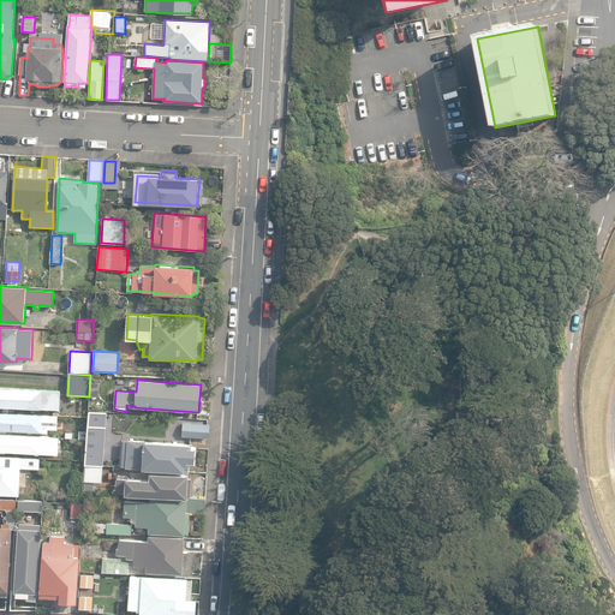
[(99,396),(100,381),(90,381),(90,396),(99,396)]
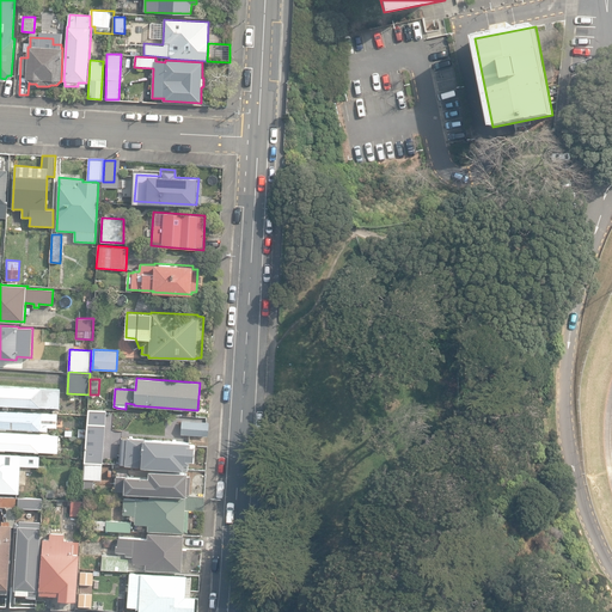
[(40,404),(59,405),(59,386),(40,386),(40,385),(0,383),(0,402),(40,404)]
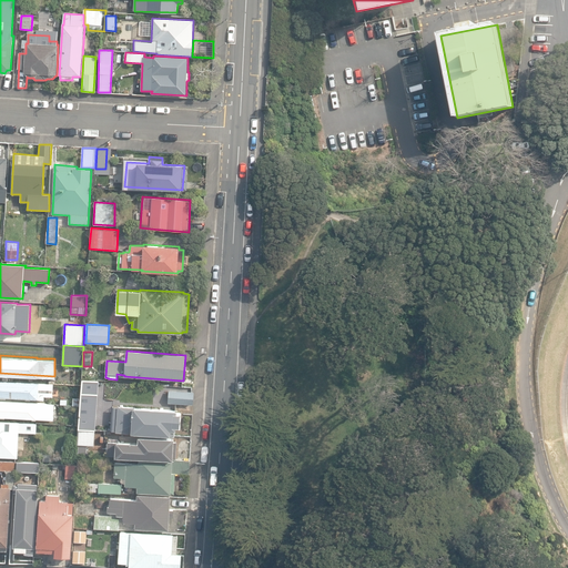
[(95,429),(99,381),(82,379),(79,428),(95,429)]
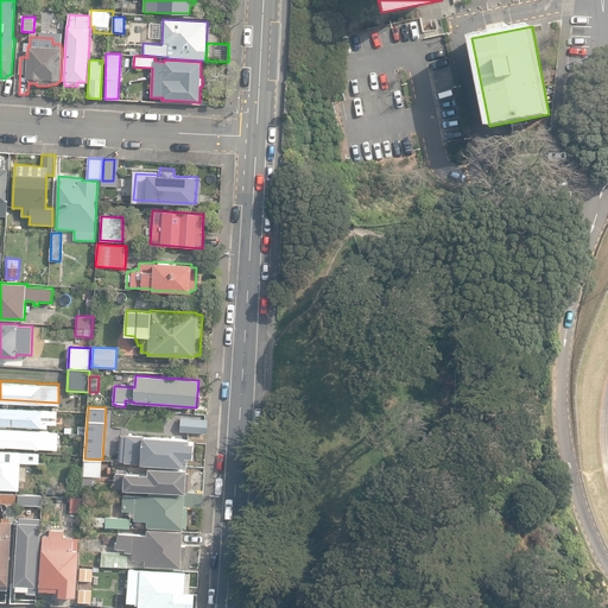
[(0,425),(48,429),(48,425),(56,425),(57,411),(0,407),(0,425)]
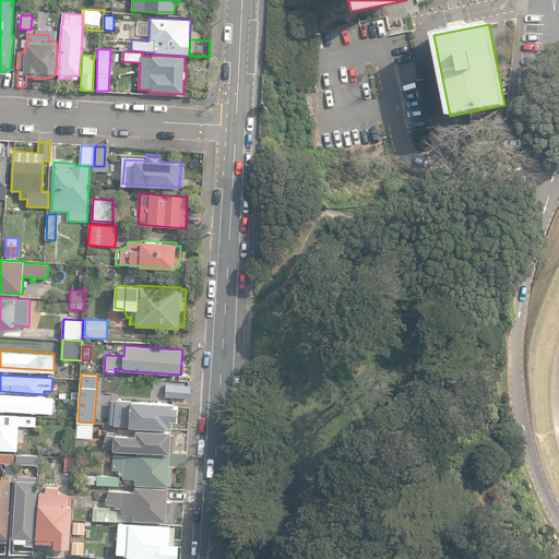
[(166,396),(190,397),(191,385),(166,383),(166,396)]
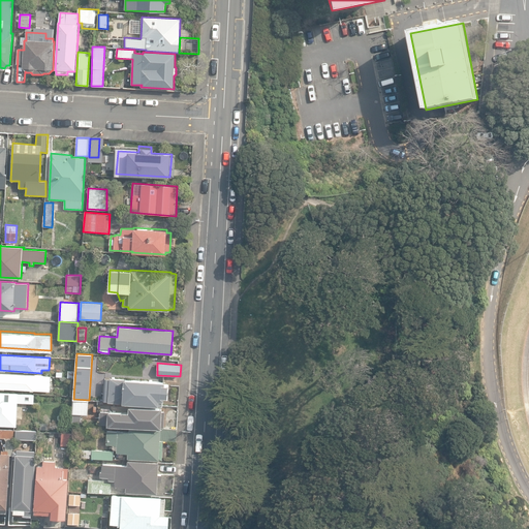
[(0,387),(50,391),(51,375),(0,372),(0,387)]
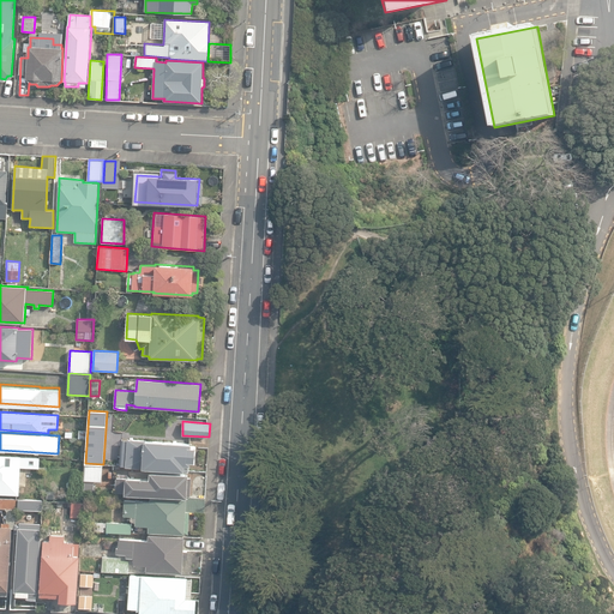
[(126,467),(188,470),(188,464),(190,464),(191,461),(194,461),(196,446),(191,445),(191,443),(122,439),(121,464),(126,465),(126,467)]
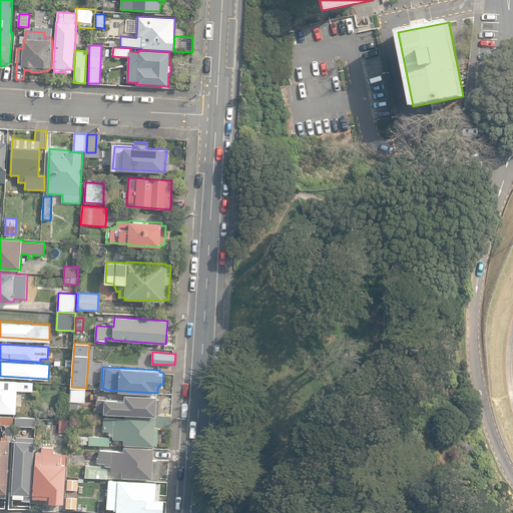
[(0,410),(15,411),(16,389),(32,390),(32,381),(17,380),(17,379),(0,378),(0,410)]
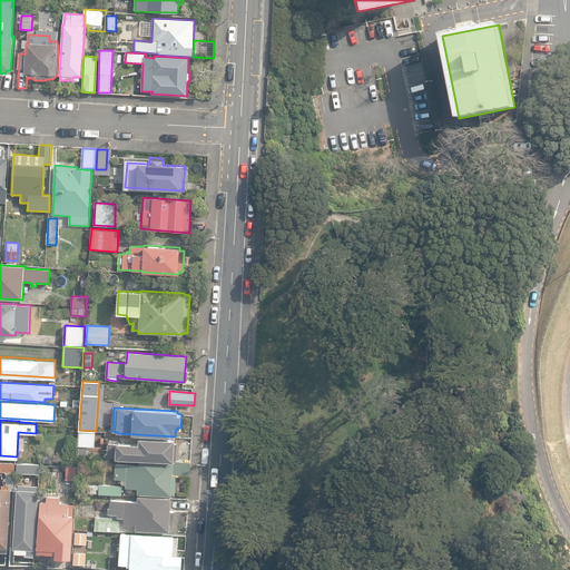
[(77,455),(87,455),(88,448),(95,448),(96,432),(78,431),(77,455)]
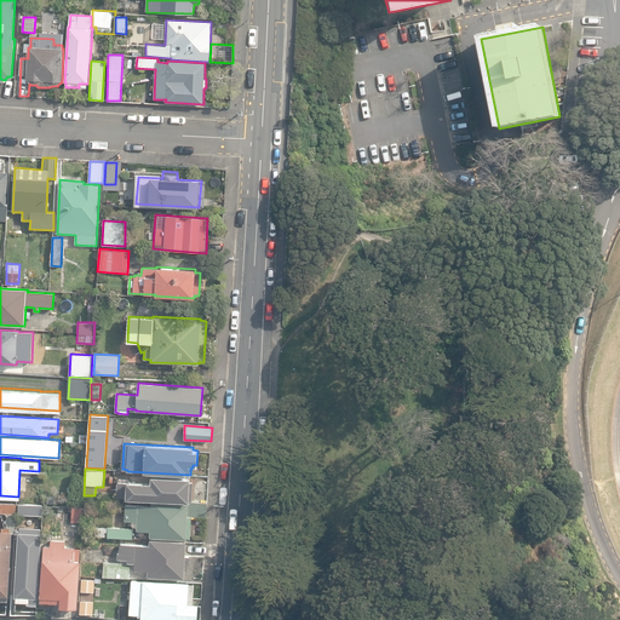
[(126,495),(191,499),(193,481),(189,481),(189,476),(150,475),(150,481),(127,480),(127,481),(118,481),(116,494),(126,494),(126,495)]
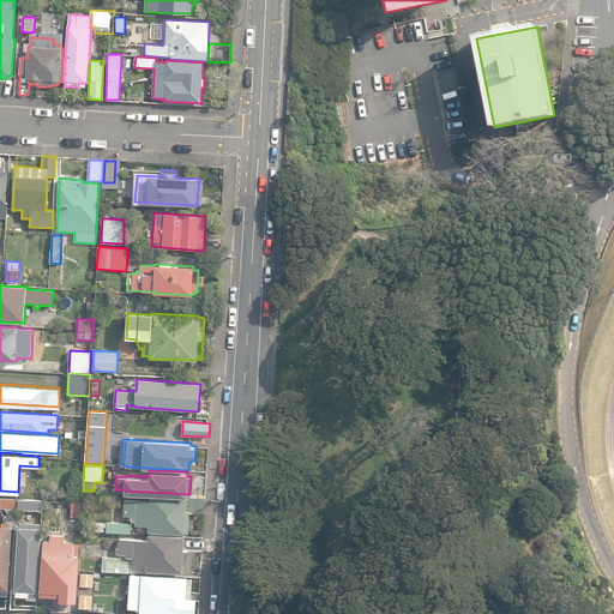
[(148,530),(184,533),(185,510),(203,510),(203,498),(149,494),(149,499),(124,498),(122,515),(130,516),(130,519),(134,519),(134,524),(148,525),(148,530)]
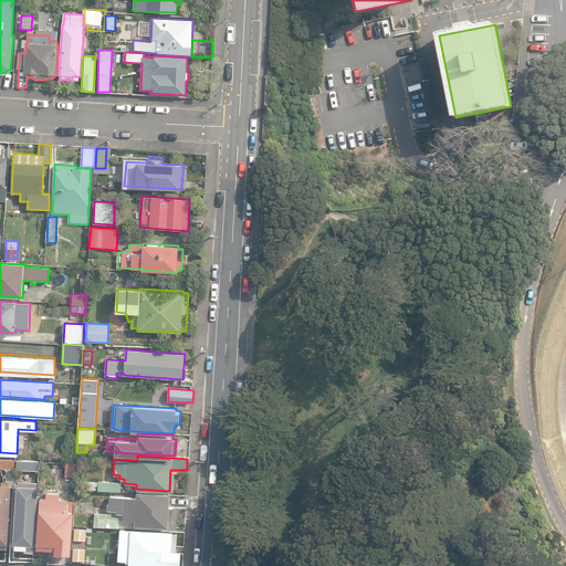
[(12,491),(16,491),(16,482),(13,482),(14,458),(0,457),(0,467),(4,468),(4,480),(1,480),(1,485),(10,486),(13,486),(12,491)]
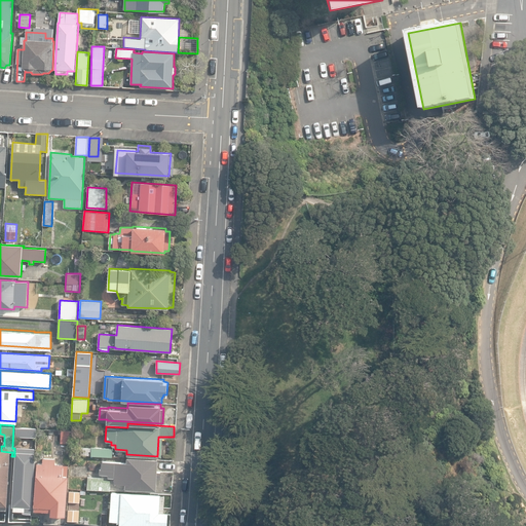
[(15,436),(37,437),(37,427),(15,426),(15,436)]
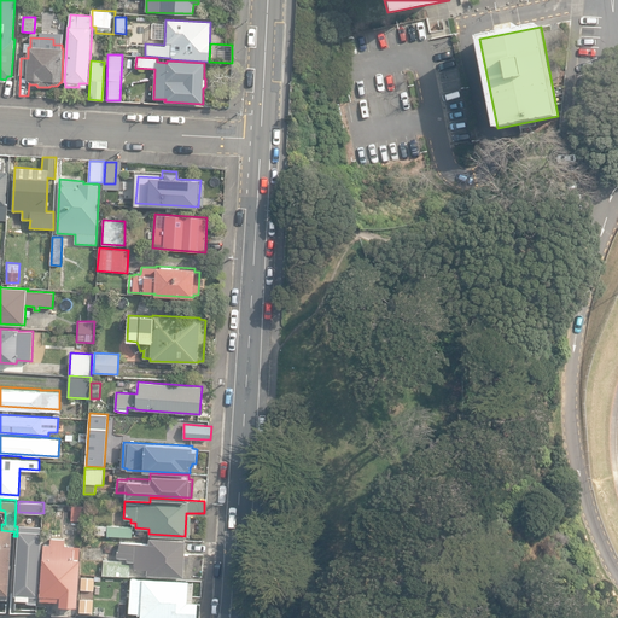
[(71,518),(81,519),(81,503),(71,503),(71,518)]
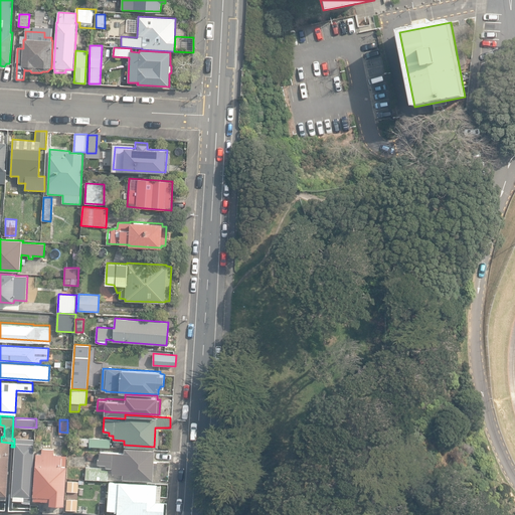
[(88,446),(89,438),(77,437),(76,445),(88,446)]
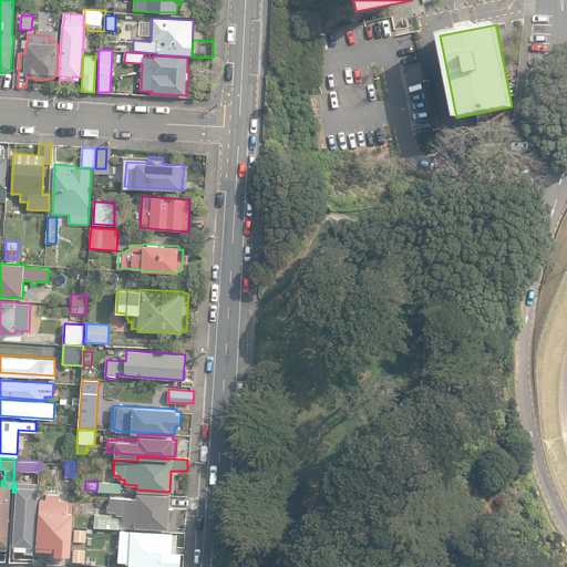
[(26,552),(34,552),(38,488),(38,487),(38,483),(18,482),(17,487),(13,545),(16,545),(16,549),(26,549),(26,552)]
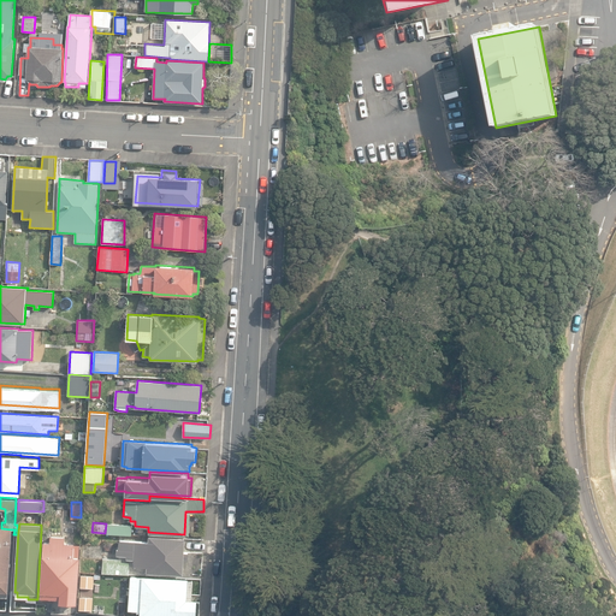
[(107,533),(131,534),(131,526),(107,523),(107,533)]
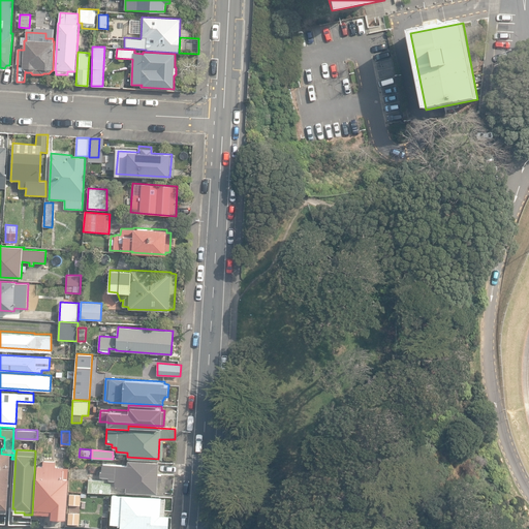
[(0,511),(5,511),(7,511),(9,455),(1,454),(0,453),(0,511)]
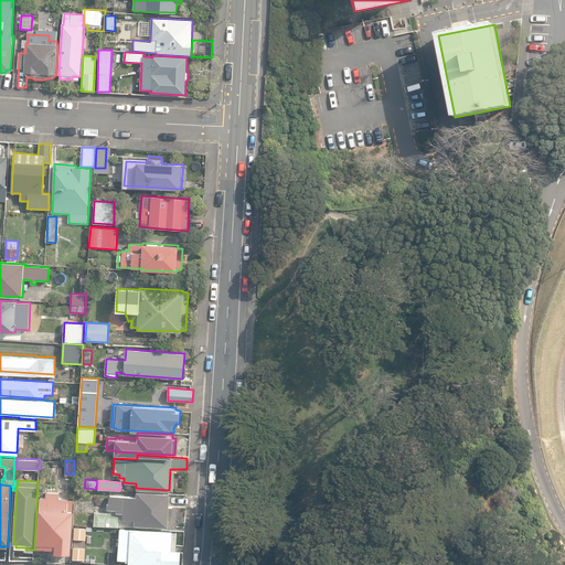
[(70,543),(71,543),(73,510),(66,509),(67,497),(57,497),(59,491),(50,490),(49,496),(39,494),(36,542),(36,546),(48,546),(68,547),(70,543)]
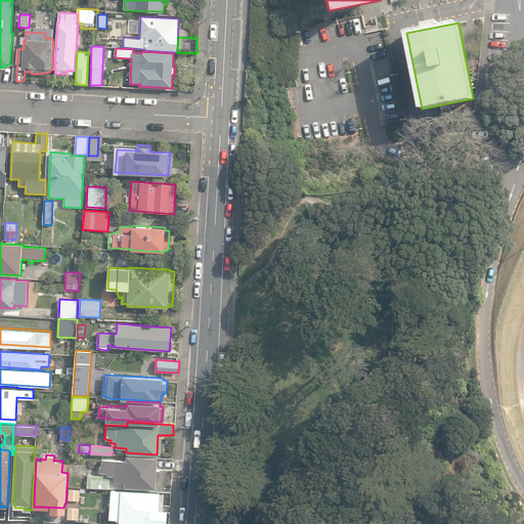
[(124,485),(155,487),(156,475),(159,476),(160,469),(156,469),(157,456),(126,454),(125,460),(100,459),(100,466),(98,466),(98,471),(106,471),(106,474),(113,474),(113,480),(125,481),(124,485)]
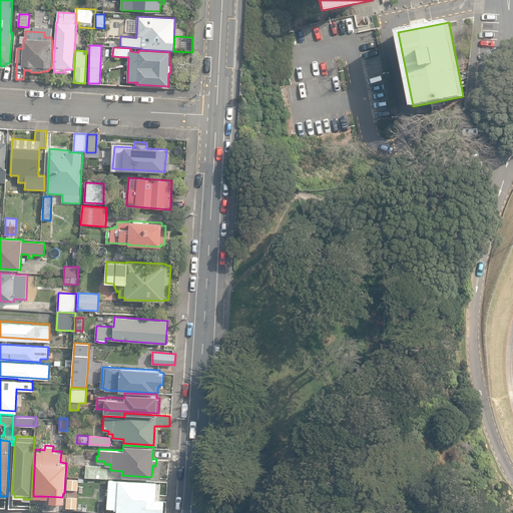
[(84,475),(106,477),(107,466),(100,466),(100,465),(85,464),(84,475)]
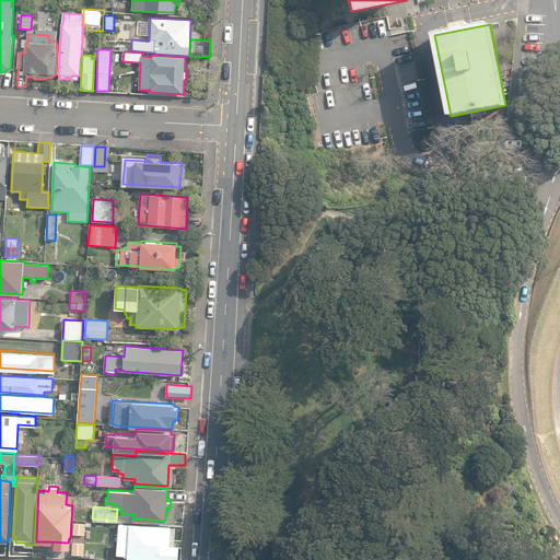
[(126,557),(176,559),(177,543),(174,543),(175,525),(170,525),(170,524),(128,522),(128,523),(117,522),(116,551),(127,551),(126,557)]
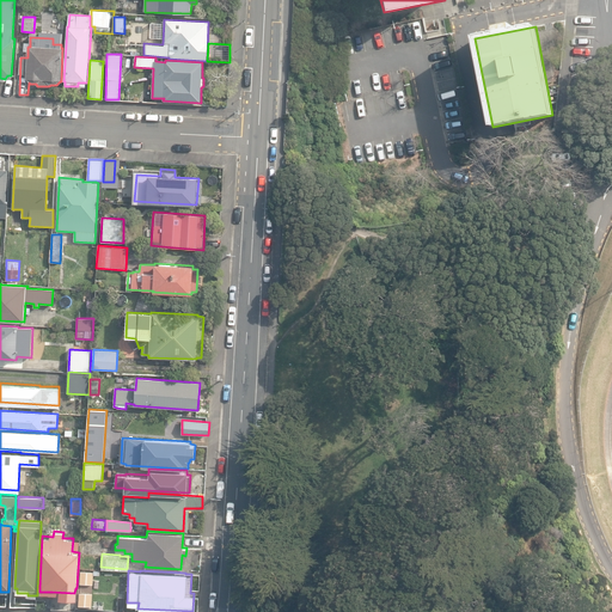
[(108,582),(120,583),(121,574),(108,573),(108,582)]
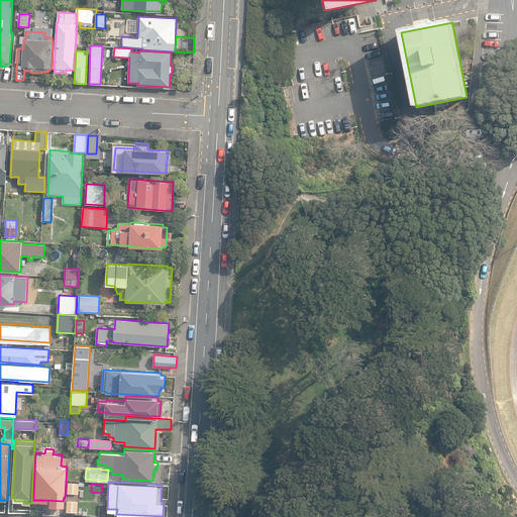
[(64,513),(65,497),(64,497),(63,501),(43,500),(42,512),(64,513)]
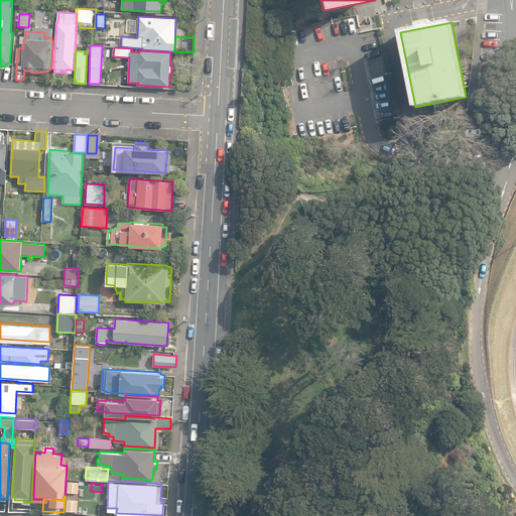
All buildings are outlined.
